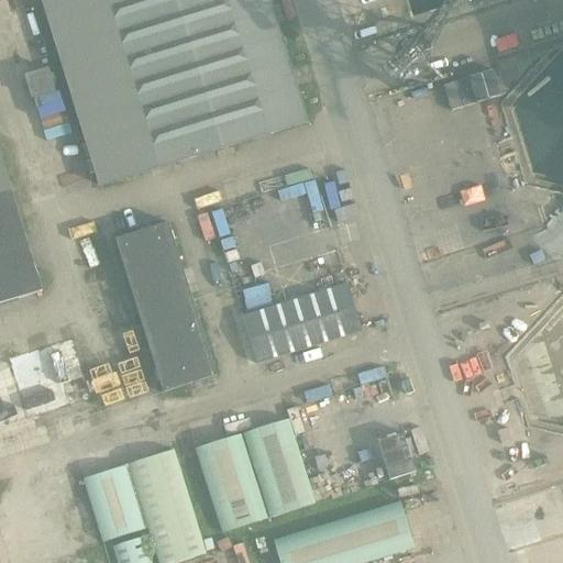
[(309,122),(271,0),(41,0),(100,187),(309,122)]
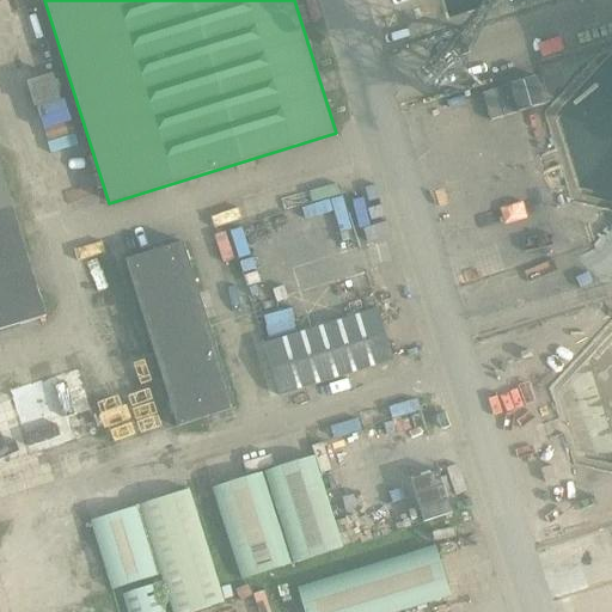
[(36,108),(61,99),(53,73),(28,81),(36,108)]
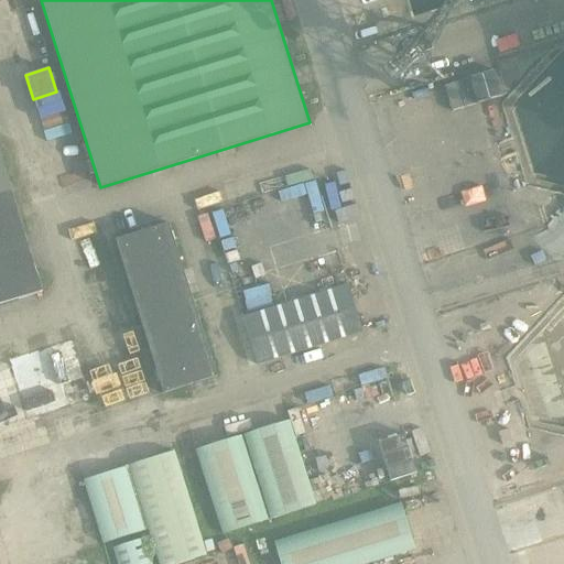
[(0,303),(43,291),(0,151),(0,303)]
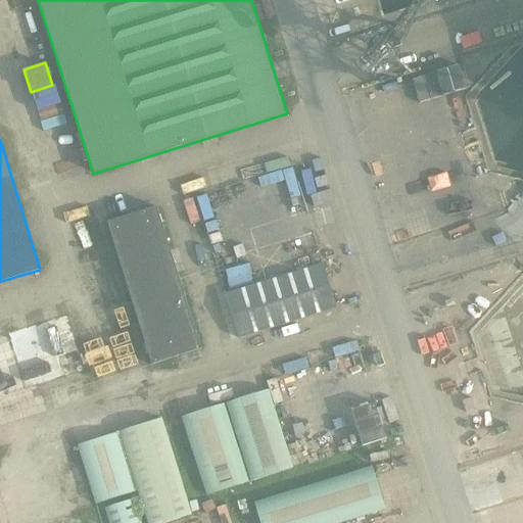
[(107,222),(151,364),(201,348),(157,206),(107,222)]
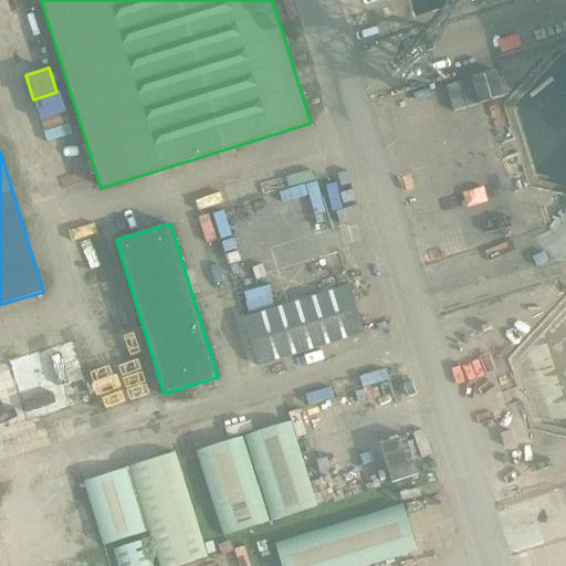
[(349,287),(242,320),(258,369),(365,335),(349,287)]
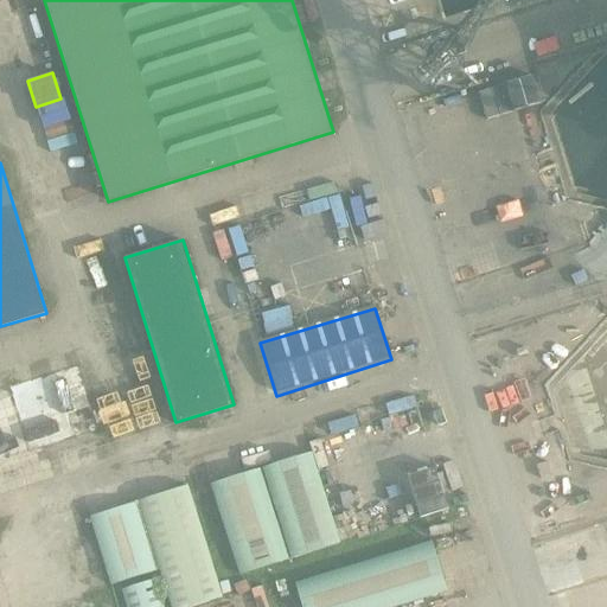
[(0,460),(97,430),(77,364),(0,388),(0,460)]
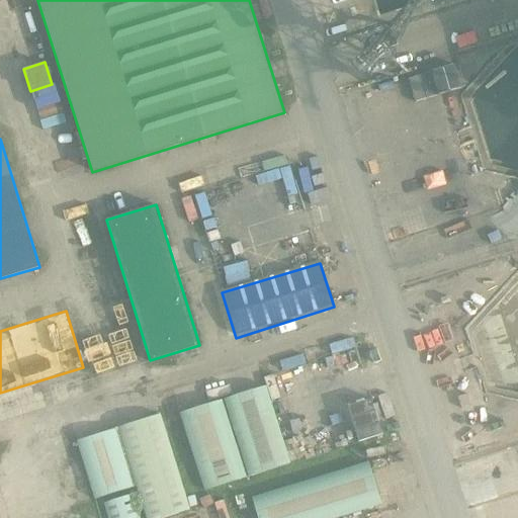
[(265,386),(224,401),(249,480),(290,467),(265,386)]
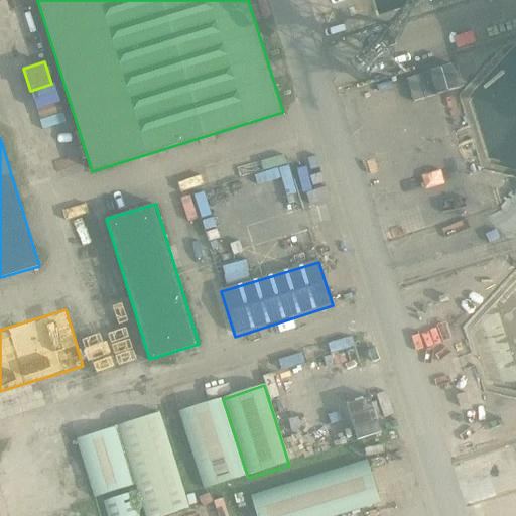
[(381,433),(370,398),(346,405),(358,441),(381,433)]
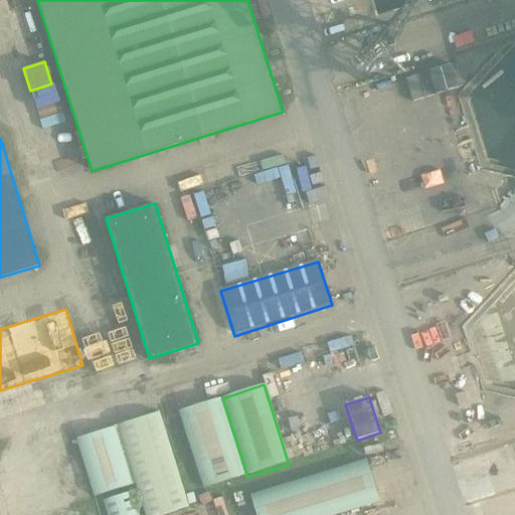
[(220,398),(180,411),(204,490),(246,478),(220,398)]
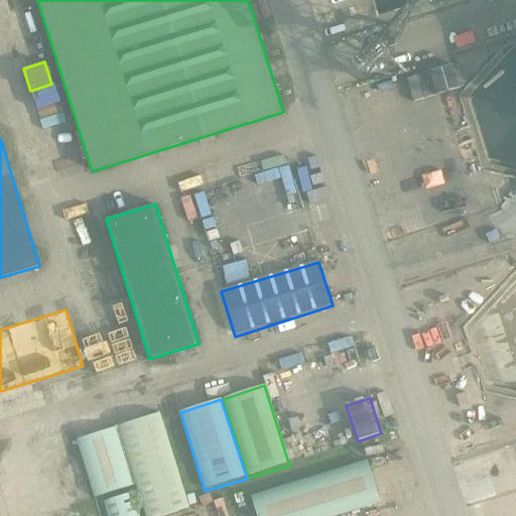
[(159,412),(118,425),(145,515),(164,515),(189,508),(159,412)]
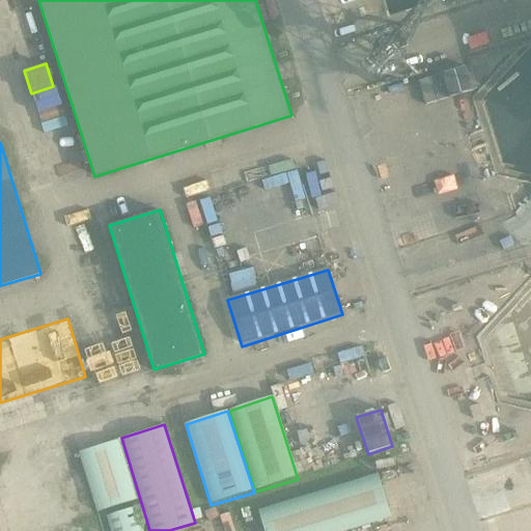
[(117,443),(78,456),(95,515),(136,503),(117,443)]
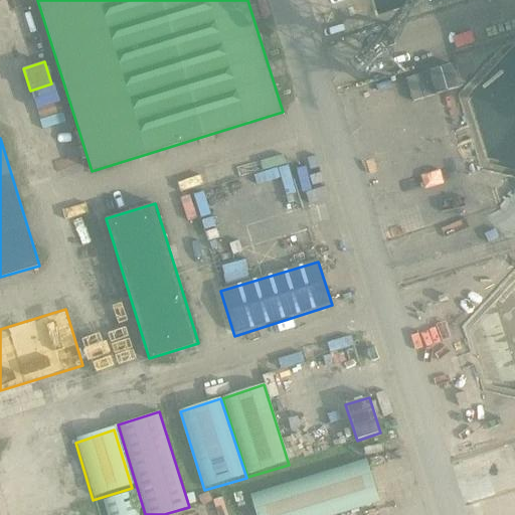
[(366,461),(251,495),(258,514),(334,514),(379,502),(366,461)]
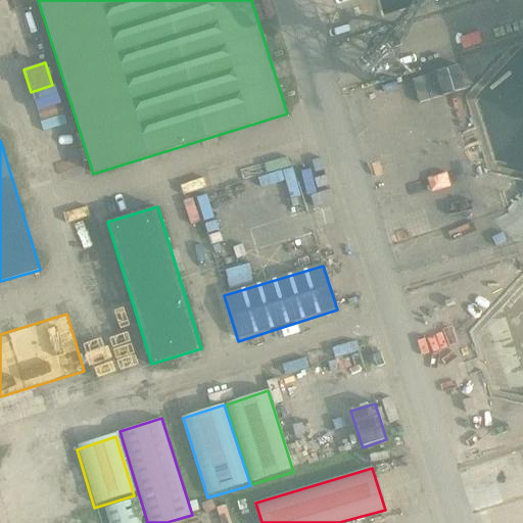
[(140,522),(134,500),(105,508),(109,522),(140,522)]
